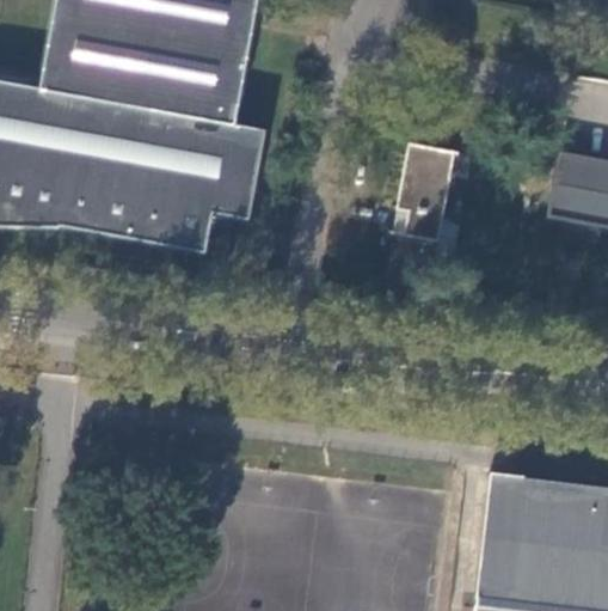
[(60,226),(204,255),(213,215),(247,222),(266,133),(234,126),(259,0),(57,0),(40,89),(0,79),(0,228),(59,231),(60,226)]
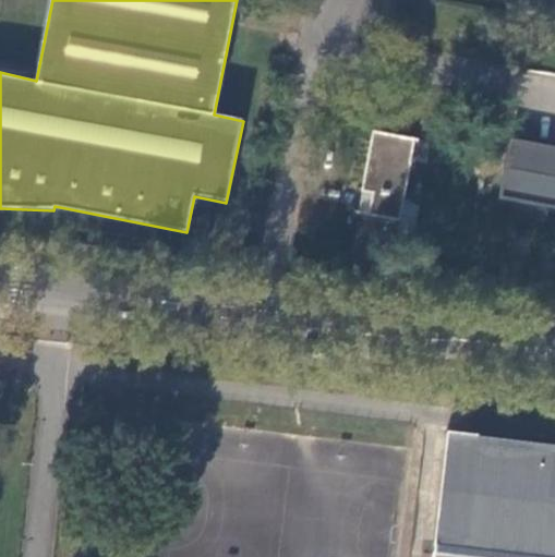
[(371,213),(402,219),(415,137),(374,131),(363,191),(374,193),(371,213)]
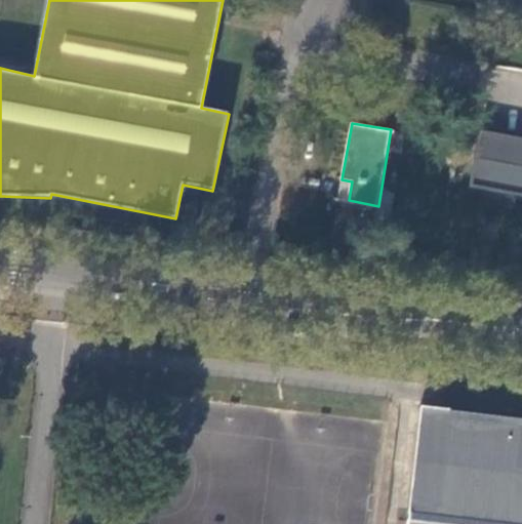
[(521,137),(479,130),(469,187),(521,196),(521,137)]
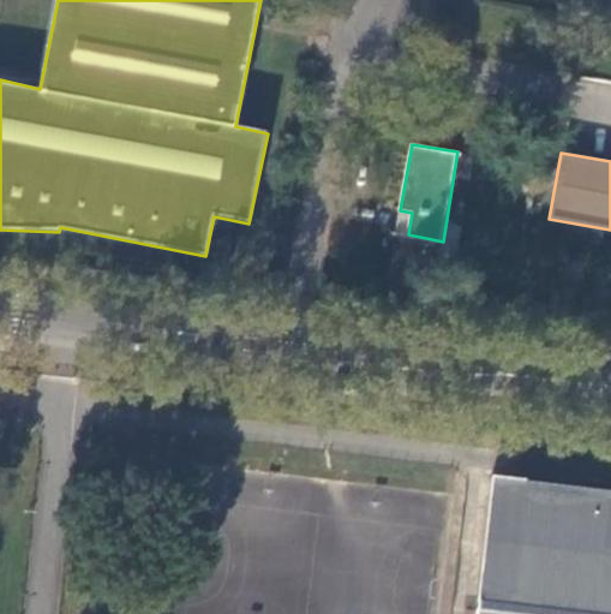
[(412,213),(400,210),(396,233),(408,234),(412,213)]
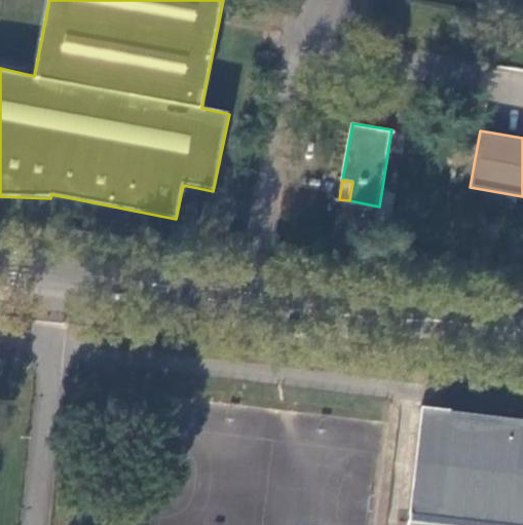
[(522,417),(425,406),(411,524),(522,524),(522,417)]
